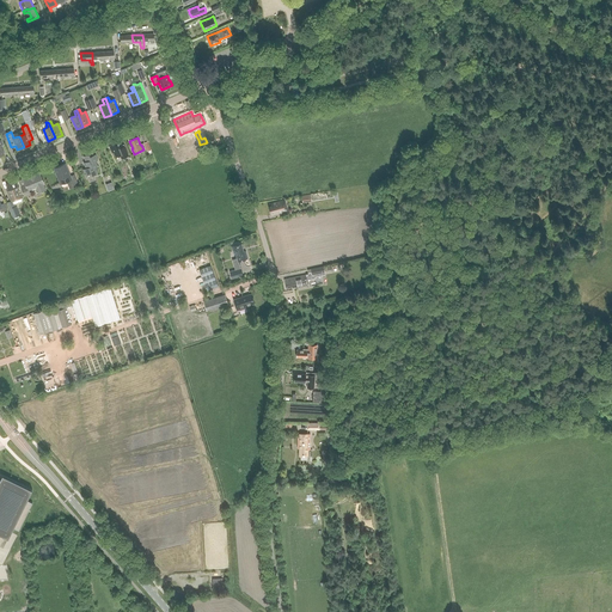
[(189,139),(176,142),(182,159),(190,157),(187,146),(190,145),(189,139)]
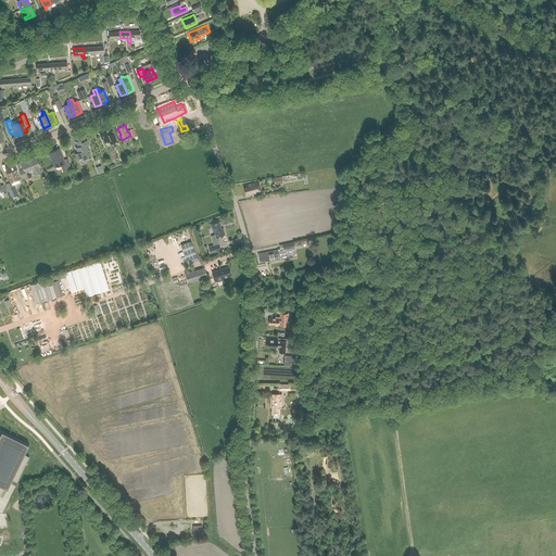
[(110,144),(117,141),(113,133),(110,134),(108,128),(100,131),(100,133),(99,133),(102,139),(103,138),(104,142),(109,141),(110,144)]
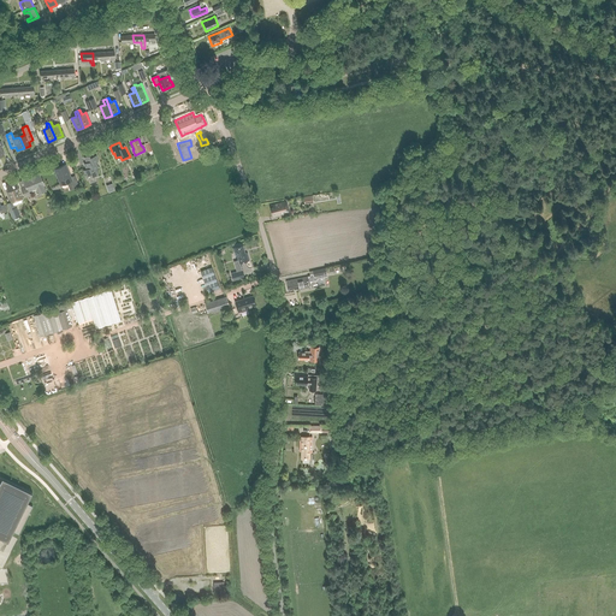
[(96,163),(99,161),(96,155),(95,157),(94,153),(84,157),(87,163),(84,164),(87,170),(84,171),(87,176),(92,175),(93,177),(99,175),(96,169),(99,169),(96,163)]
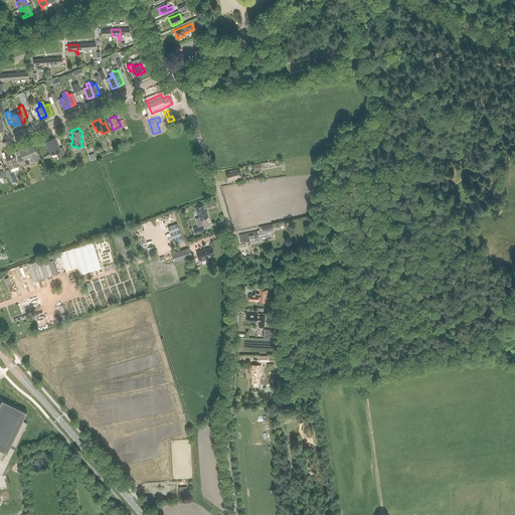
[(60,158),(66,156),(62,148),(59,149),(54,138),(45,142),(51,155),(58,152),(60,158)]
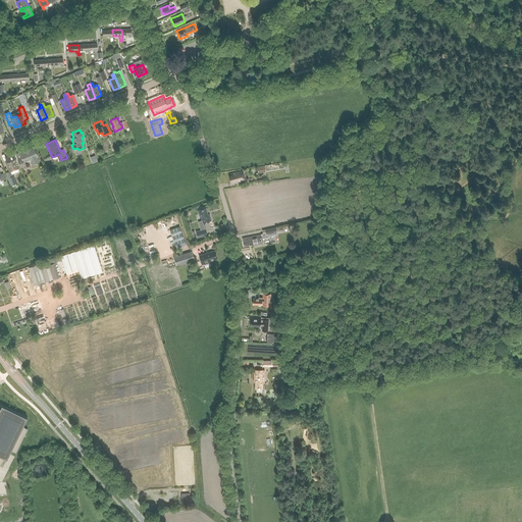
[(35,164),(39,162),(37,157),(38,157),(35,149),(30,151),(29,150),(24,151),(25,152),(21,154),(22,157),(18,159),(21,167),(27,165),(24,162),(33,159),(35,164)]
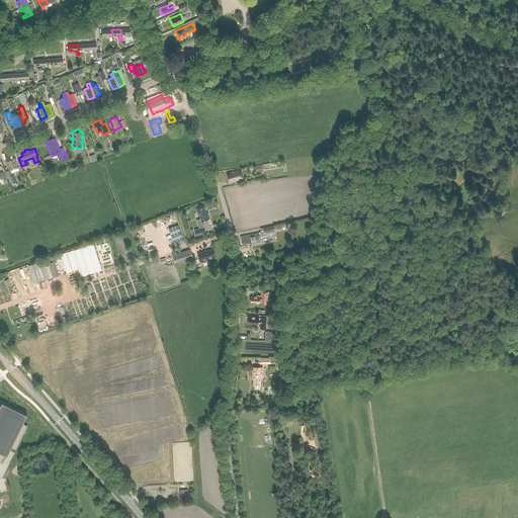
[(5,161),(8,167),(9,171),(19,167),(17,164),(14,156),(13,153),(5,156),(7,160),(5,161)]
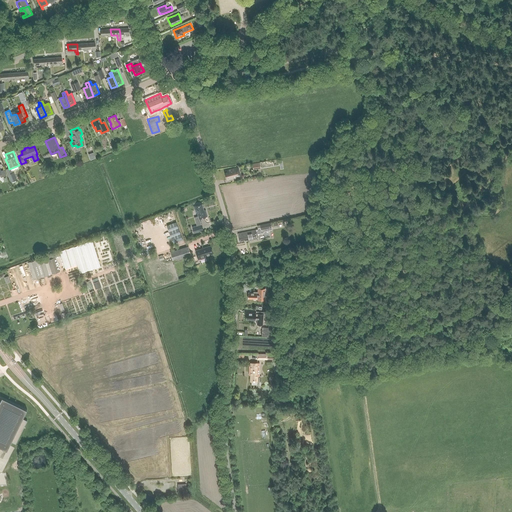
[(235,179),(240,177),(238,167),(227,170),(227,172),(225,173),(227,180),(231,179),(230,178),(234,177),(235,179)]
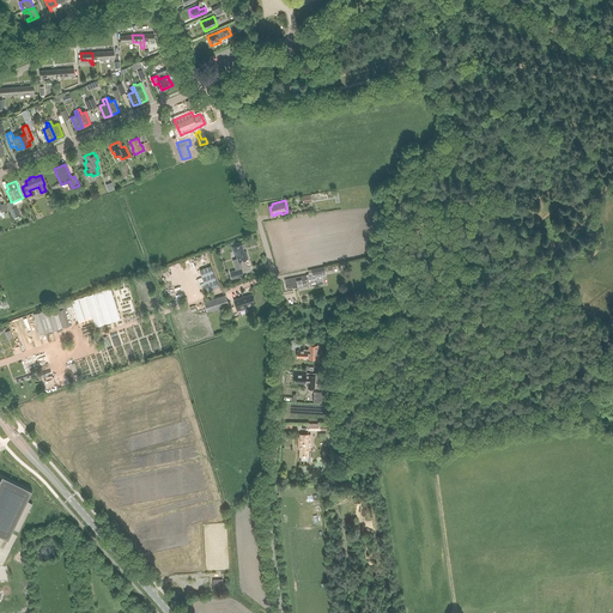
[(17,206),(10,210),(13,218),(20,216),(17,206)]
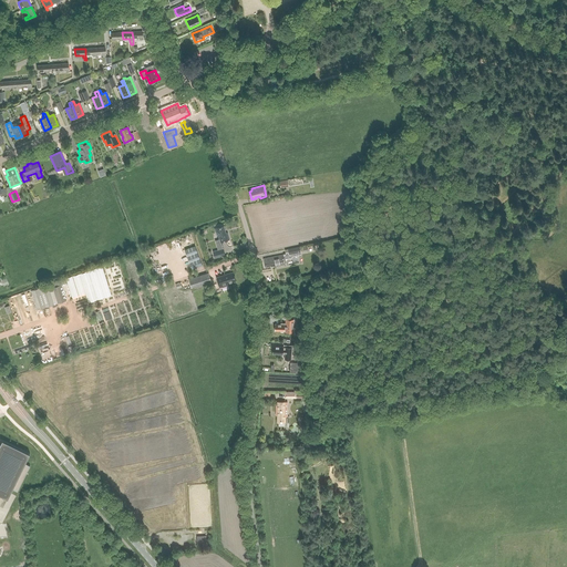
[(217,237),(219,236),(219,239),(216,240),(218,250),(213,251),(215,258),(225,255),(223,249),(222,243),(229,240),(227,233),(226,234),(224,226),(215,229),(217,237)]
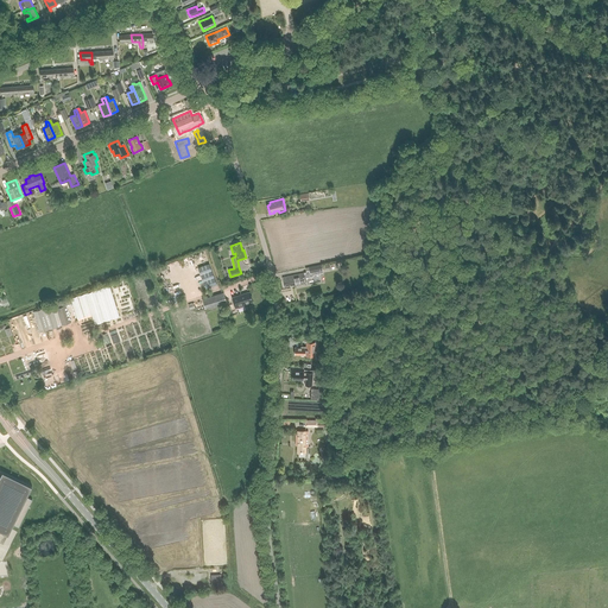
[(211,264),(200,267),(207,286),(219,283),(211,264)]
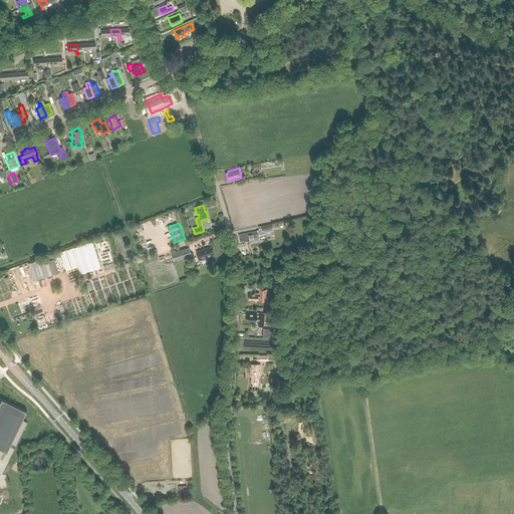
[(248,242),(257,240),(259,240),(257,231),(239,235),(240,242),(247,241),(248,242)]
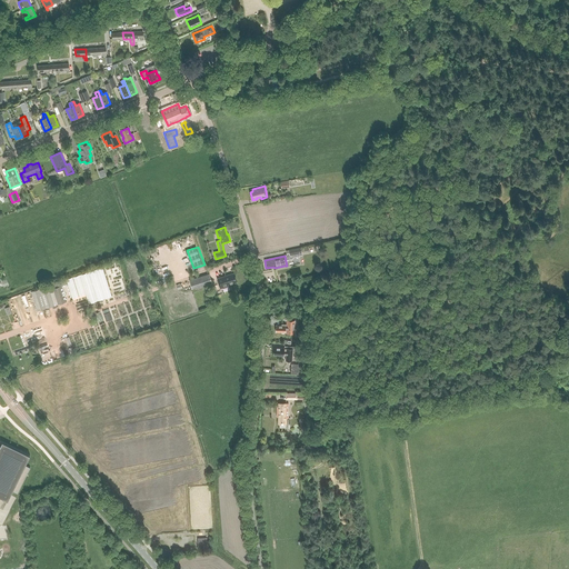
[(102,268),(89,272),(66,279),(72,299),(86,295),(89,303),(98,301),(111,297),(102,268)]
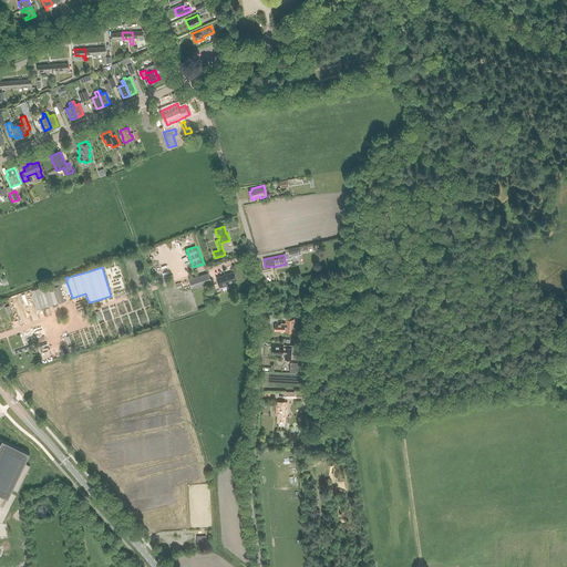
[(115,268),(109,269),(114,292),(121,291),(115,268)]
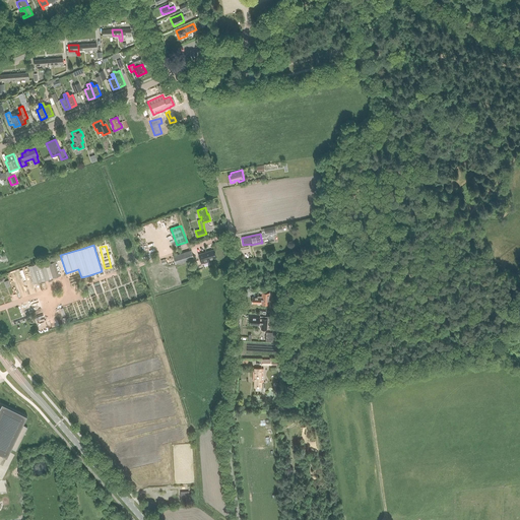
[(194,259),(191,250),(173,256),(176,264),(194,259)]
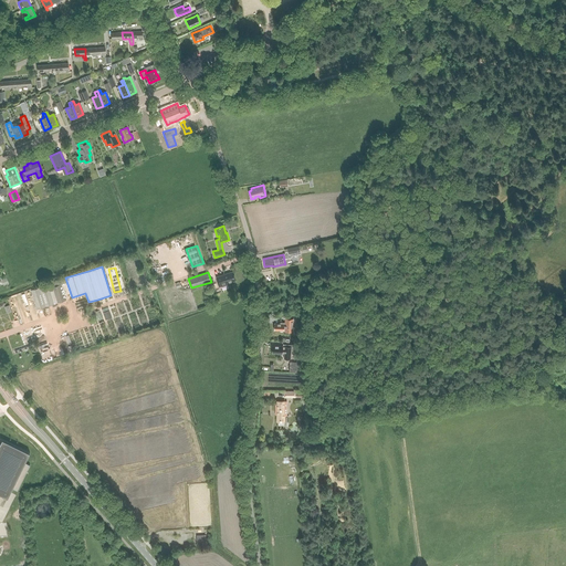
[(230,283),(236,281),(232,272),(217,276),(219,287),(230,284),(230,283)]
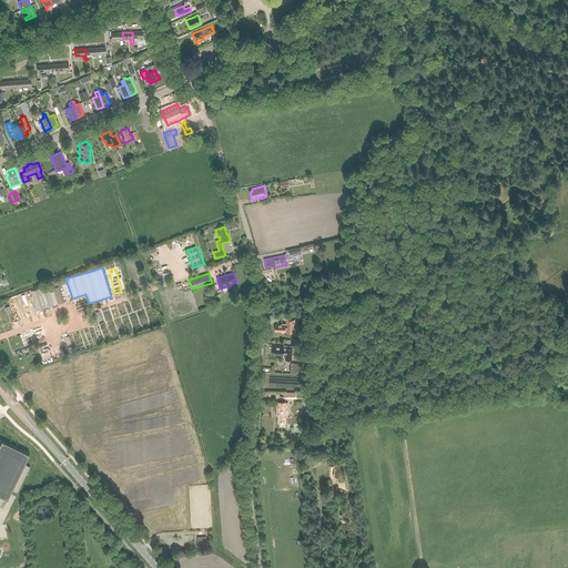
[(61,285),(67,284),(66,279),(49,284),(50,290),(52,288),(58,304),(67,302),(61,285)]
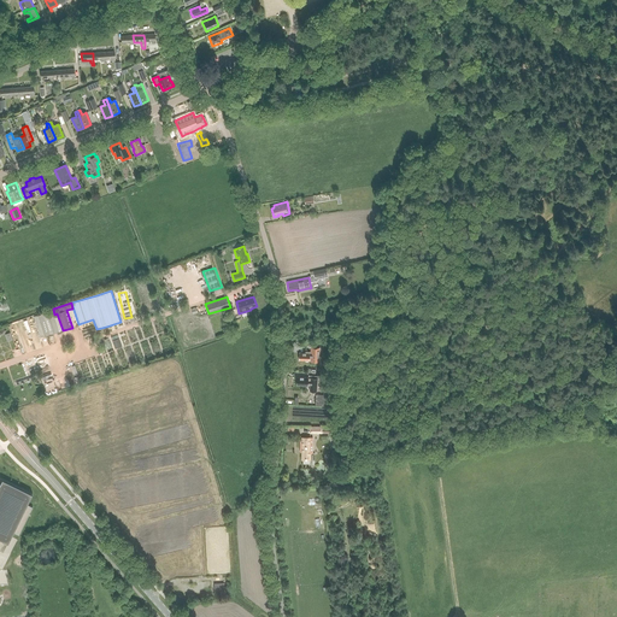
[(41,338),(59,331),(52,311),(34,316),(41,338)]
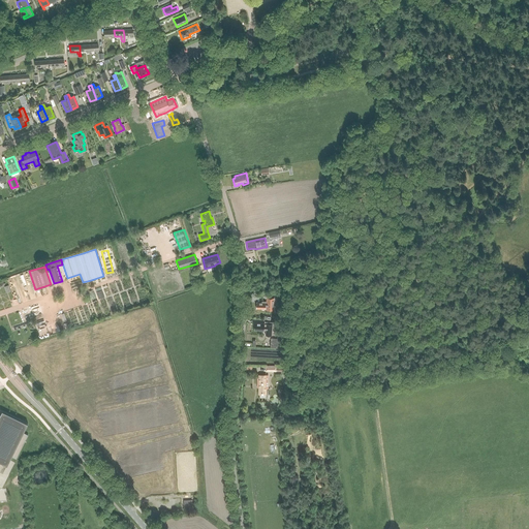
[(266,309),(266,311),(274,311),(275,298),(265,298),(265,302),(261,302),(261,303),(256,302),(256,309),(266,309)]
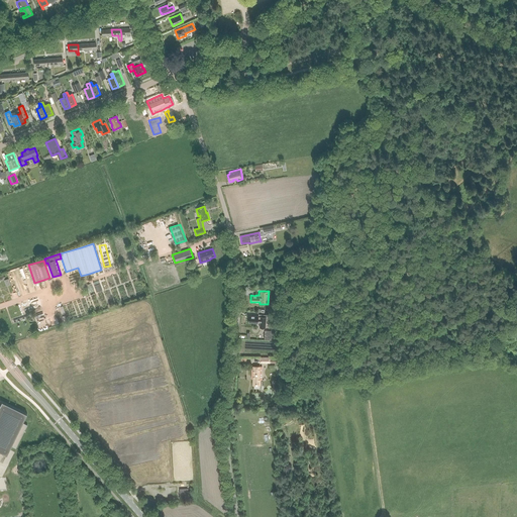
[(266,326),(265,339),(273,339),(273,327),(266,326)]
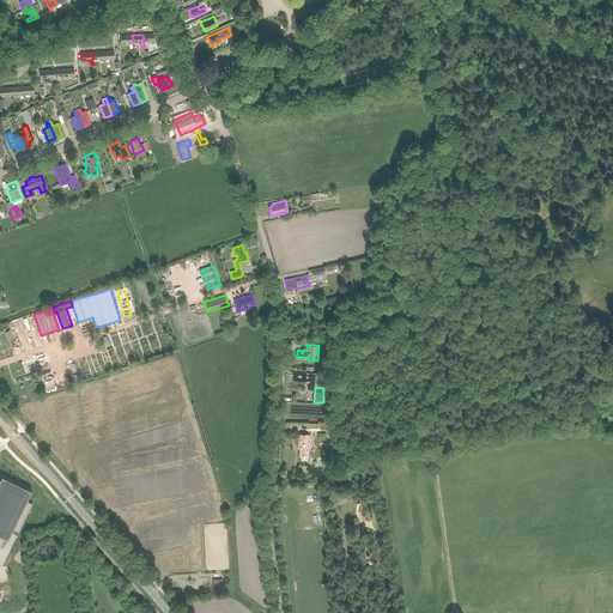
[(301,457),(308,457),(313,457),(313,450),(310,450),(310,435),(309,435),(298,435),(298,448),(301,448),(301,457)]
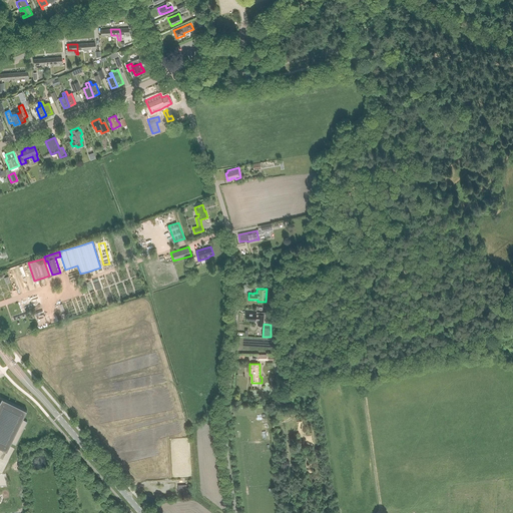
[(11,443),(16,445),(27,422),(23,420),(27,411),(0,397),(0,455),(3,449),(7,451),(11,443)]
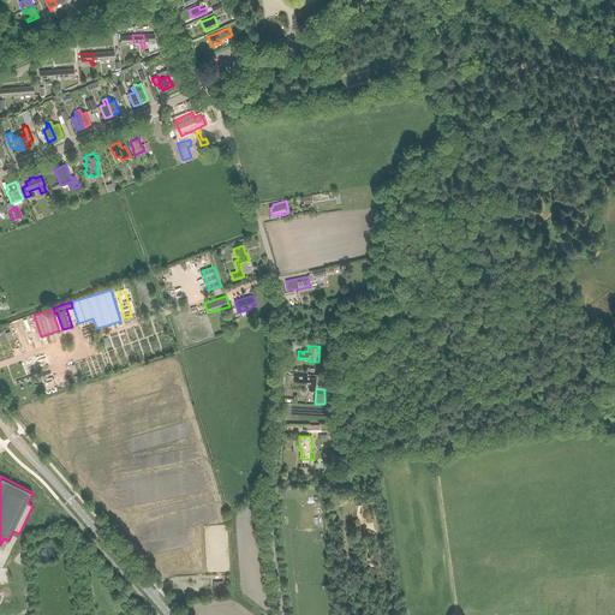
[(224,581),(214,581),(214,592),(224,592),(224,581)]
